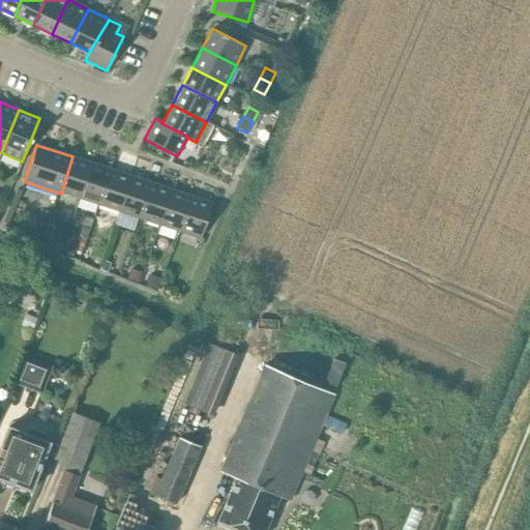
[(235,163),(241,151),(232,146),(226,157),(235,163)]
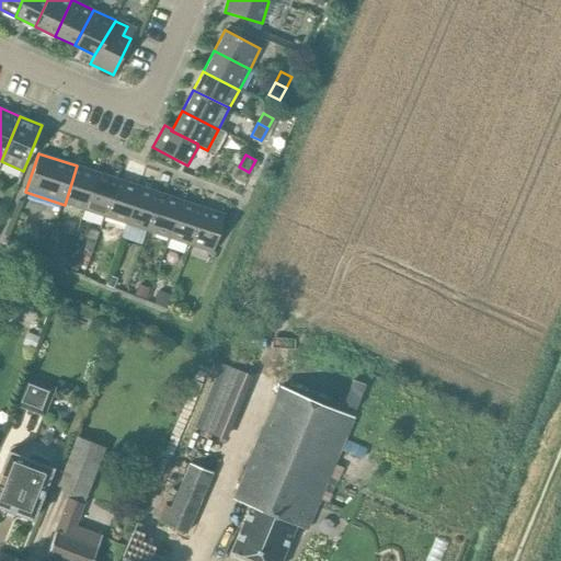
[(89,213),(101,174),(77,165),(65,205),(89,213)]
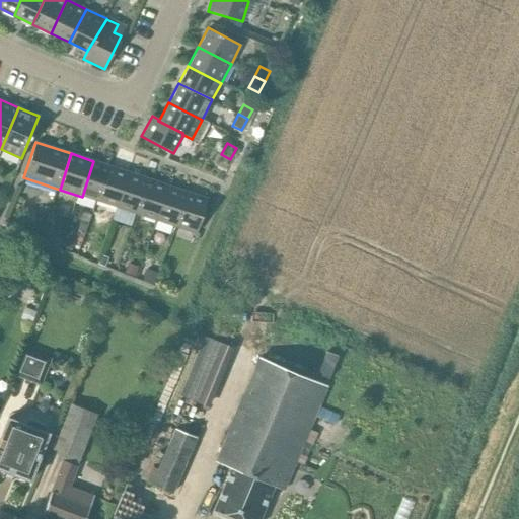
[(103,204),(116,168),(93,161),(82,197),(103,204)]
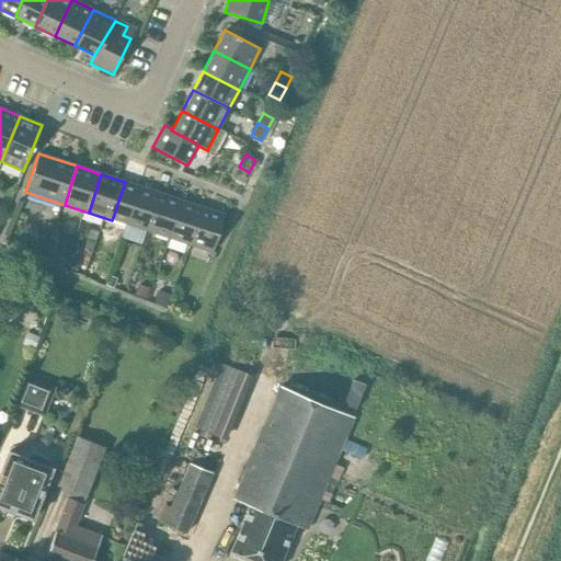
[(132,227),(145,189),(125,182),(112,220),(132,227)]
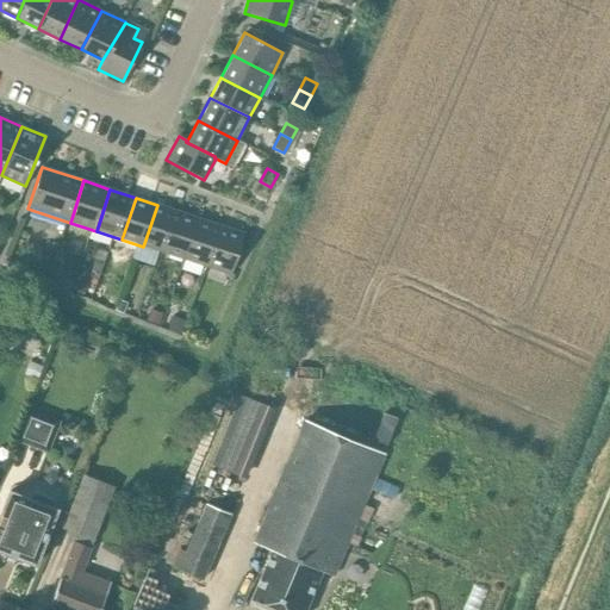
[(168,255),(182,213),(157,205),(143,247),(168,255)]
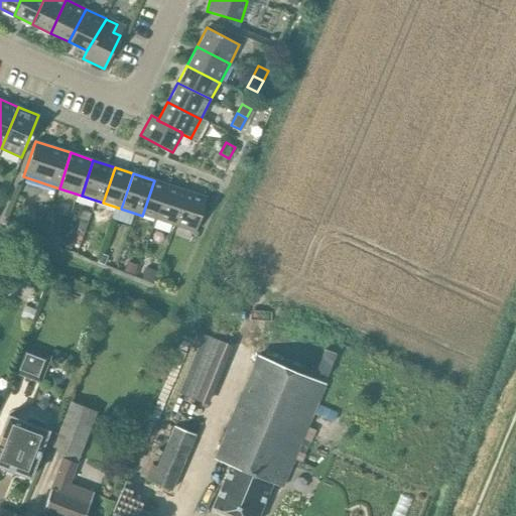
[(160,222),(171,186),(154,180),(142,216),(160,222)]
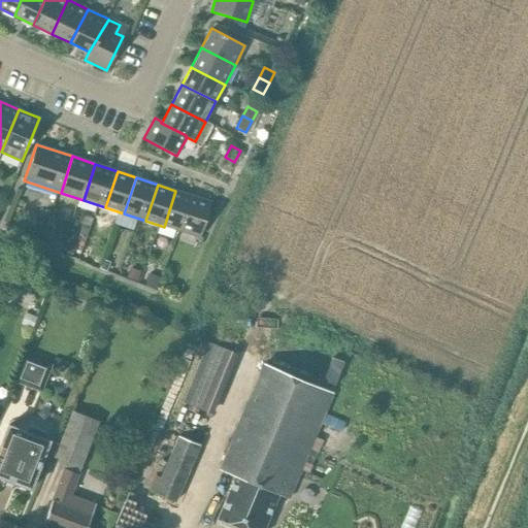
[(182,232),(193,196),(175,191),(164,227),(182,232)]
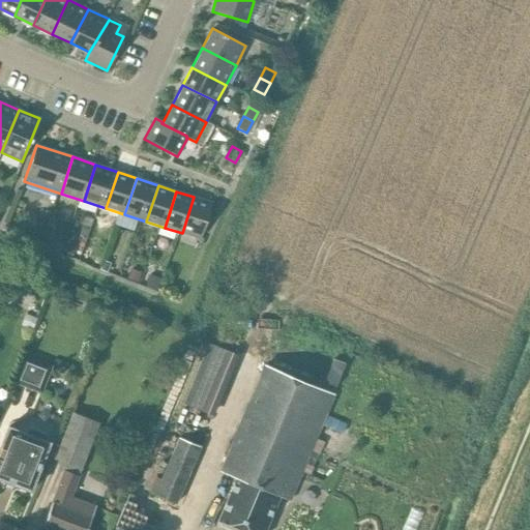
[(194,197),(182,233),(200,239),(212,203),(194,197)]
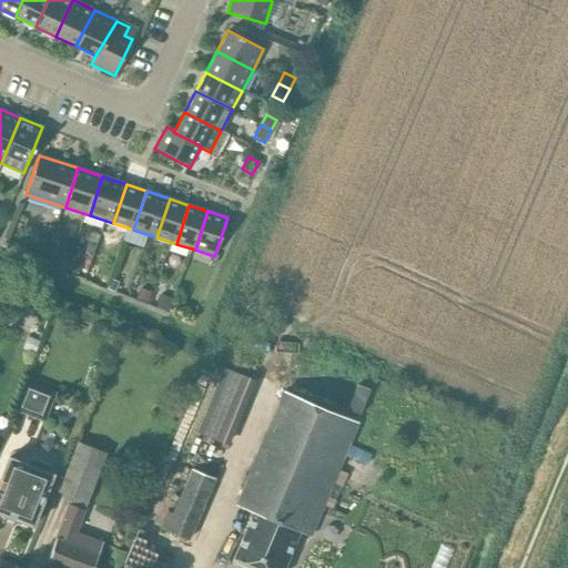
[(1,246),(0,246),(22,255),(27,247),(4,239),(1,246)]
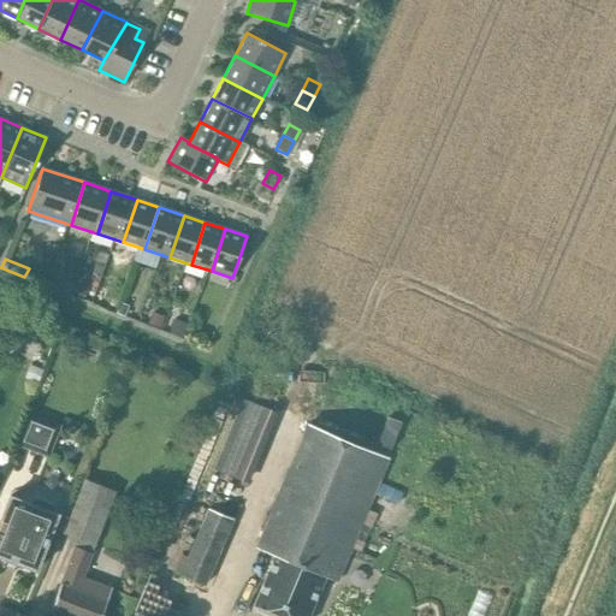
[(75,280),(71,292),(86,296),(89,284),(75,280)]
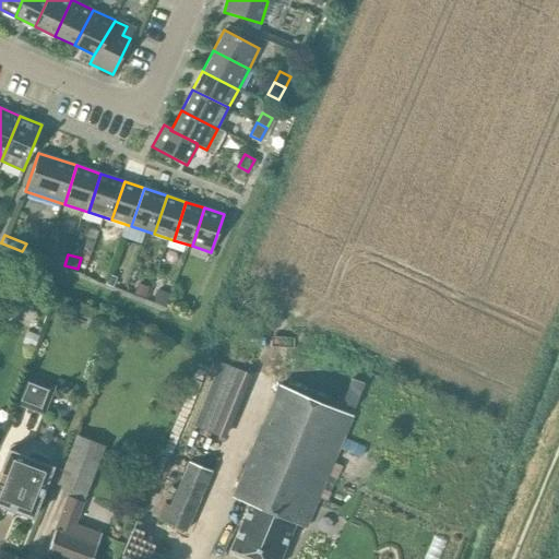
[(120,285),(123,277),(110,273),(107,281),(120,285)]
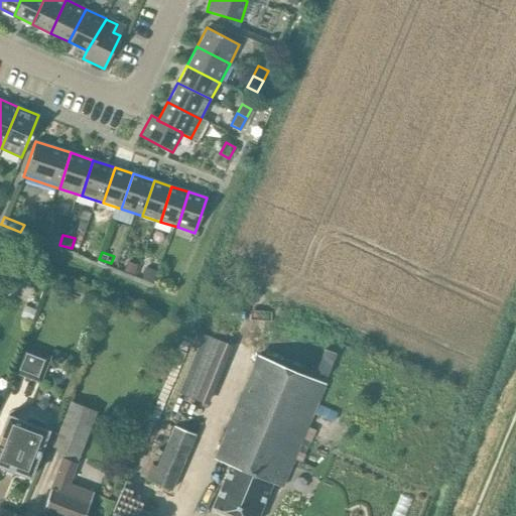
[(126,262),(123,271),(133,275),(137,266),(126,262)]
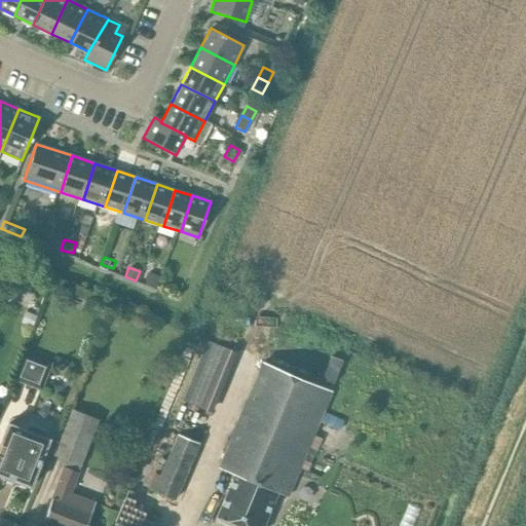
[(148,271),(143,285),(155,289),(160,276),(148,271)]
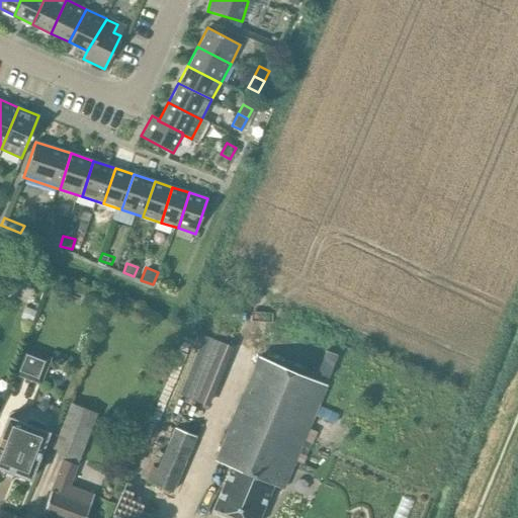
[(24,277),(19,290),(37,298),(42,285),(24,277)]
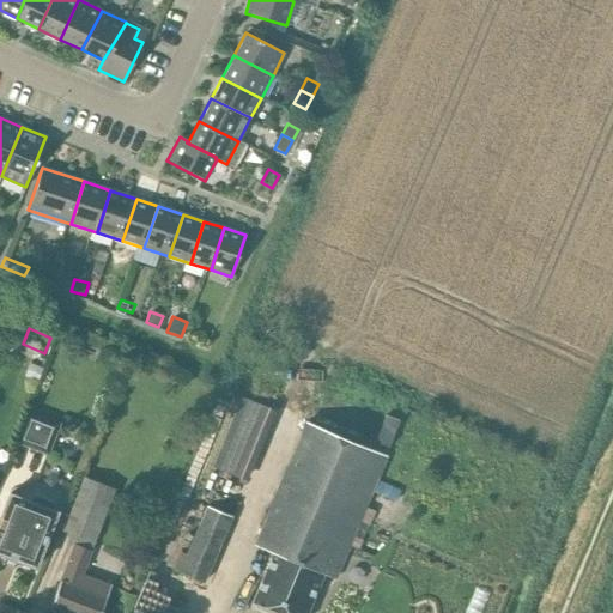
[(29,363),(23,376),(37,382),(42,369),(29,363)]
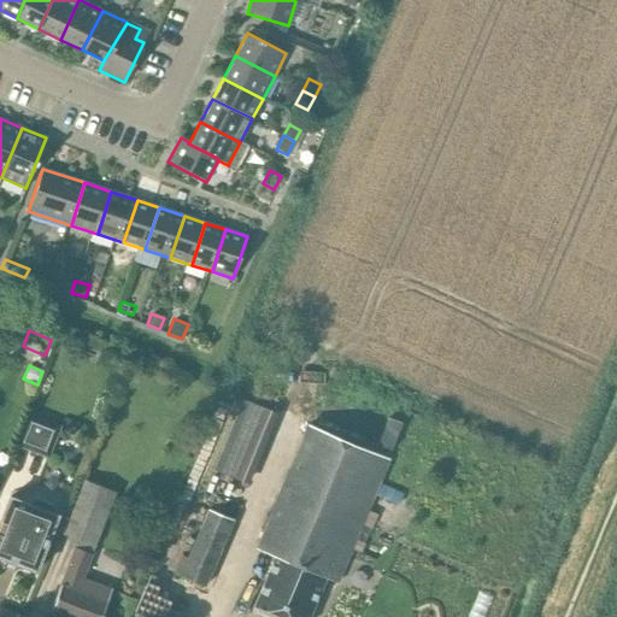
[(48,459),(60,427),(45,421),(25,413),(13,446),(48,459)]
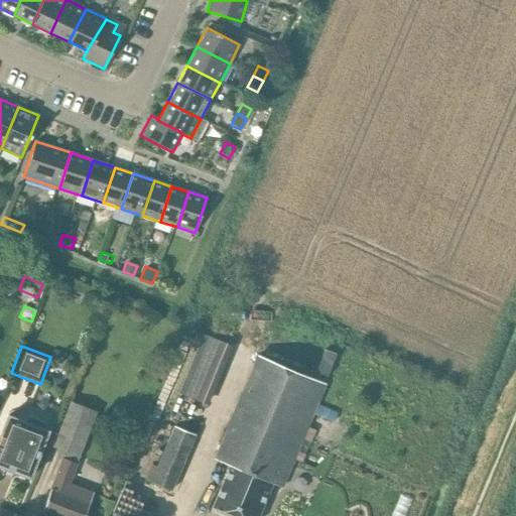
[(281,487),(326,384),(256,355),(214,458),(229,464),(212,506),(234,515),(257,515),(272,483),(281,487)]
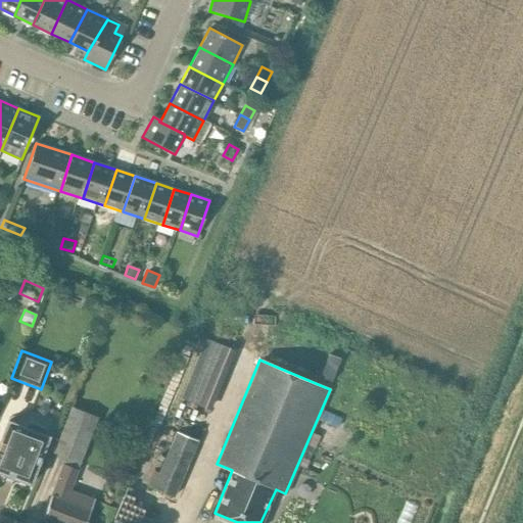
[(78,470),(98,417),(70,407),(52,453),(66,459),(64,465),(63,464),(42,519),(53,522),(85,522),(95,498),(72,489),(79,470),(78,470)]
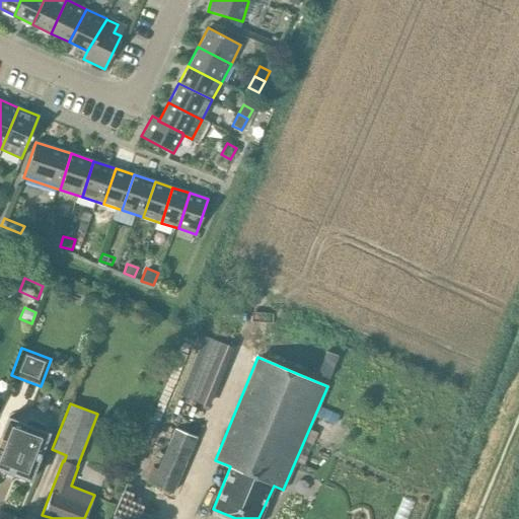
[(25,426),(6,419),(0,436),(0,468),(4,470),(3,473),(13,476),(14,474),(27,479),(28,480),(29,478),(46,434),(43,433),(45,427),(27,421),(25,426)]
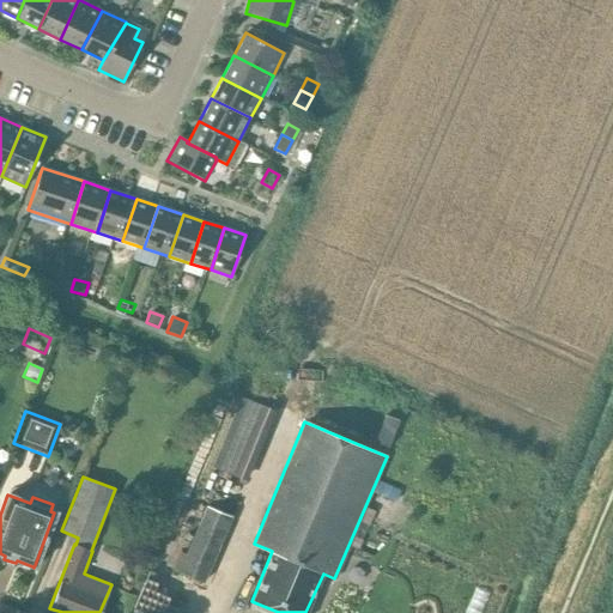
[(204,583),(231,516),(206,507),(186,554),(180,552),(173,570),(204,583)]
